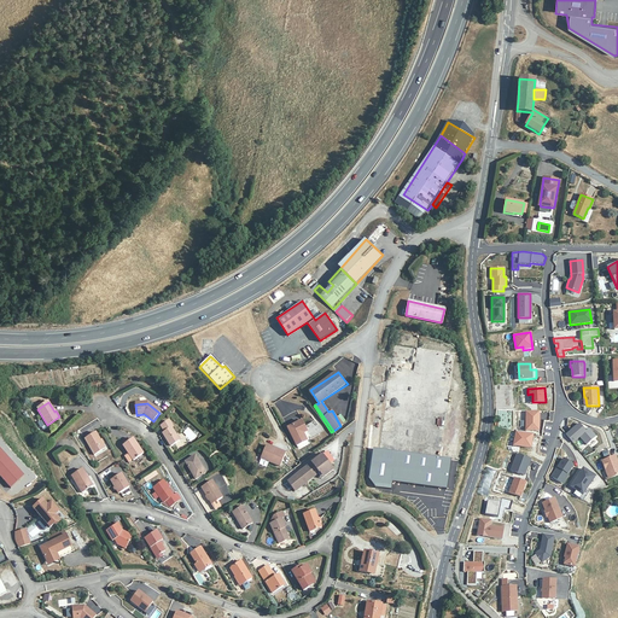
[(526,412),(525,427),(529,427),(529,431),(538,431),(538,412),(526,412)]
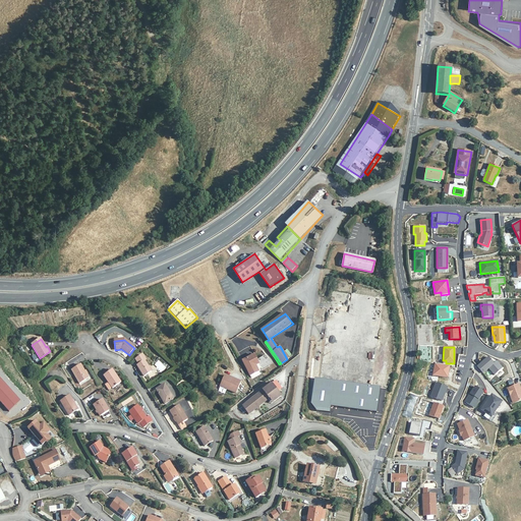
[(141,354),(133,360),(143,375),(151,371),(143,360),(145,359),(141,354)]
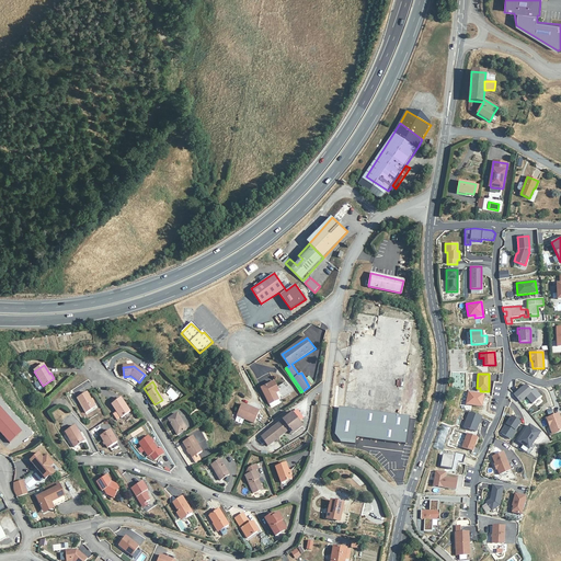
[(278,402),(275,396),(274,392),(277,390),(274,384),(262,391),(271,408),(278,402)]
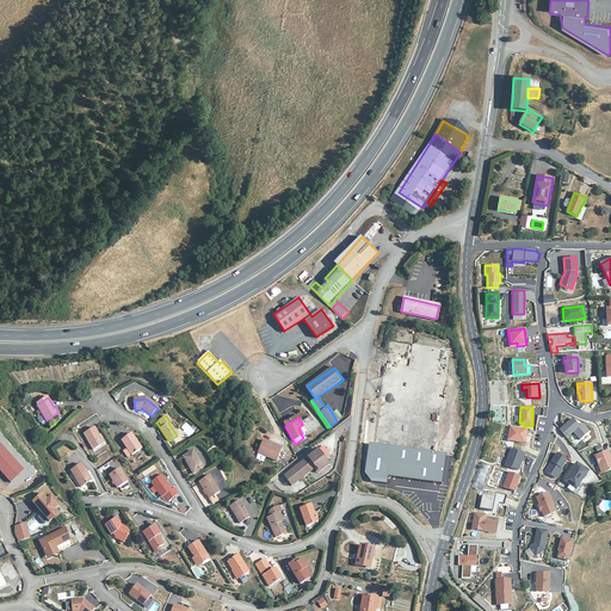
[(559,429),(566,437),(573,432),(579,439),(588,432),(581,424),(579,426),(572,418),(559,429)]
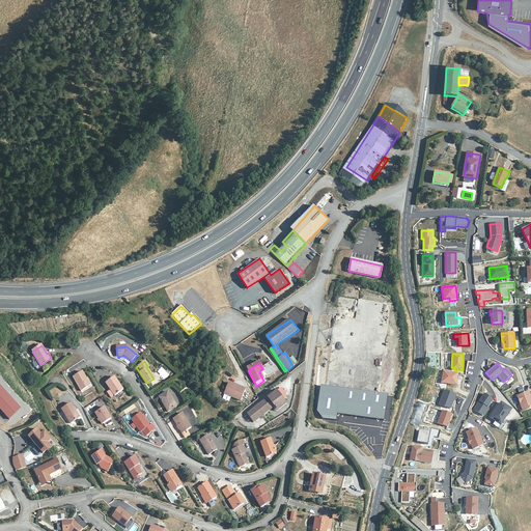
[(441,382),(455,385),(457,373),(443,370),(441,382)]
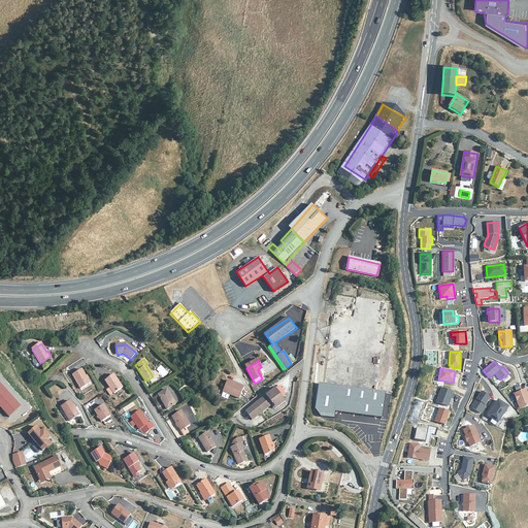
[(71,376),(78,390),(87,385),(83,376),(80,371),(71,376)]
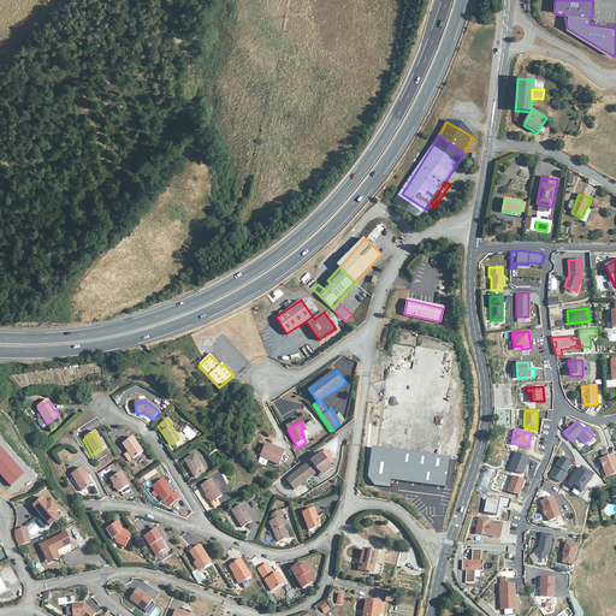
[(130,439),(120,445),(130,463),(141,457),(130,439)]
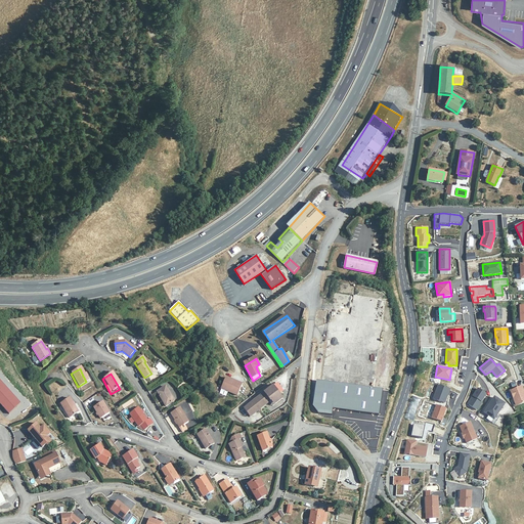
[(226,376),(221,387),(237,394),(243,384),(226,376)]
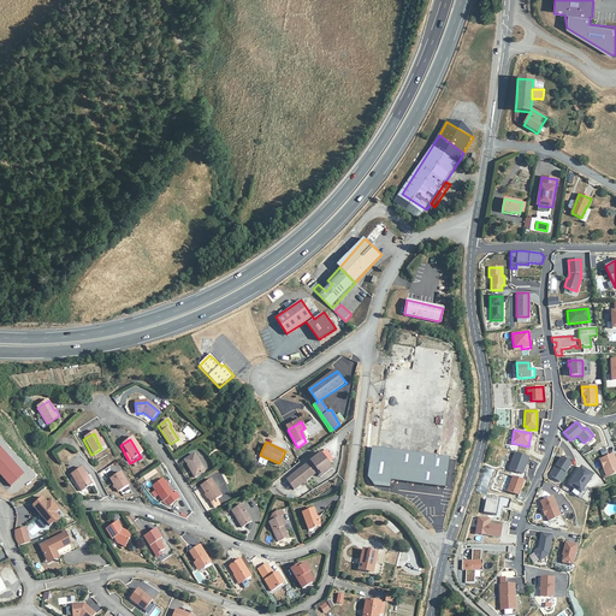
[(0,448),(0,446),(0,473),(12,486),(25,473),(0,448)]
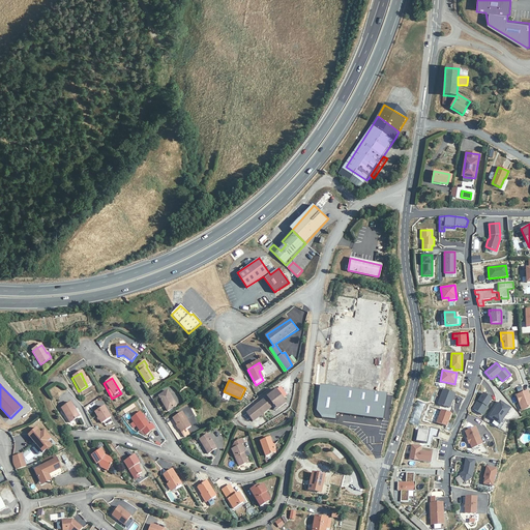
[(382,419),(386,394),(320,385),(317,410),(322,417),(335,419),(336,412),(382,419)]
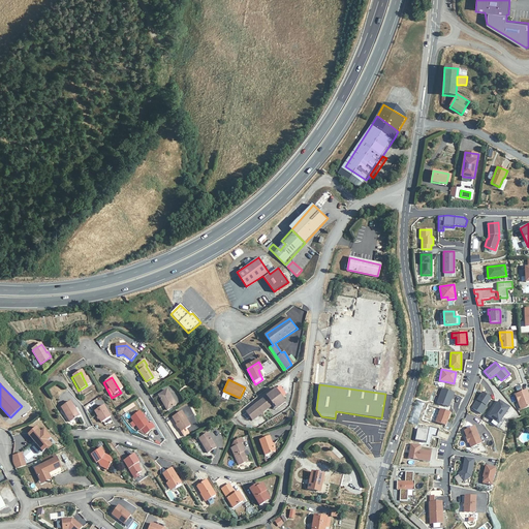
[(454,394),(442,389),(437,402),(448,407),(454,394)]
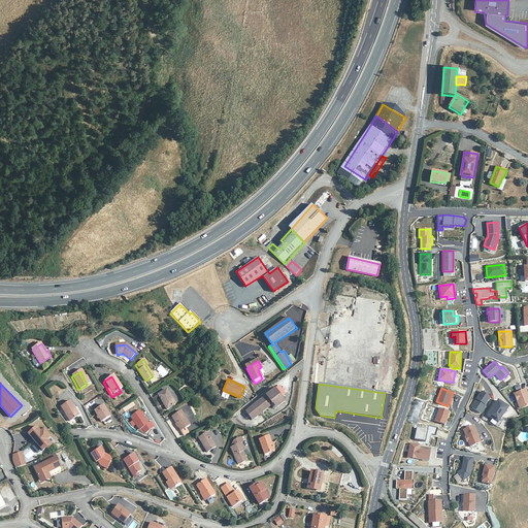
[(253,420),(272,405),(274,403),(277,407),(285,401),(274,389),(245,411),(253,420)]
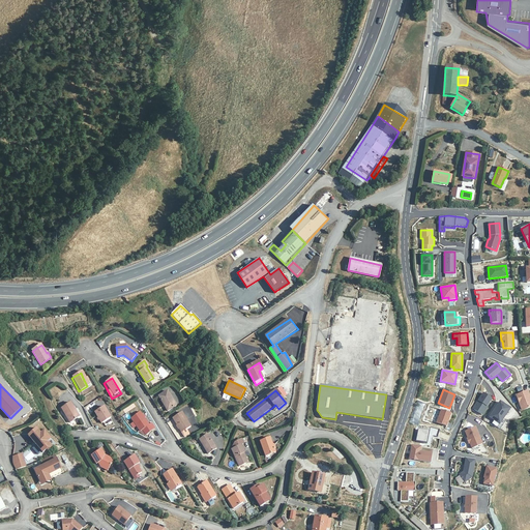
[(529,399),(527,391),(517,395),(520,403),(521,403),(524,410),(529,407),(529,399)]
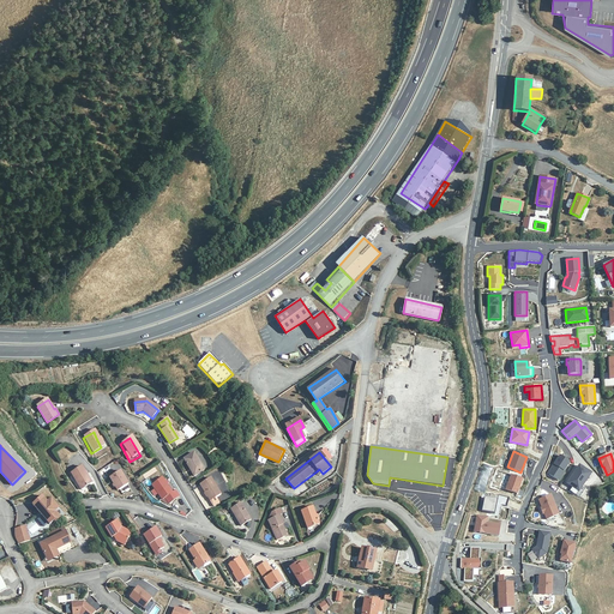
[(560,455),(554,464),(555,465),(549,474),(559,481),(571,463),(560,455)]
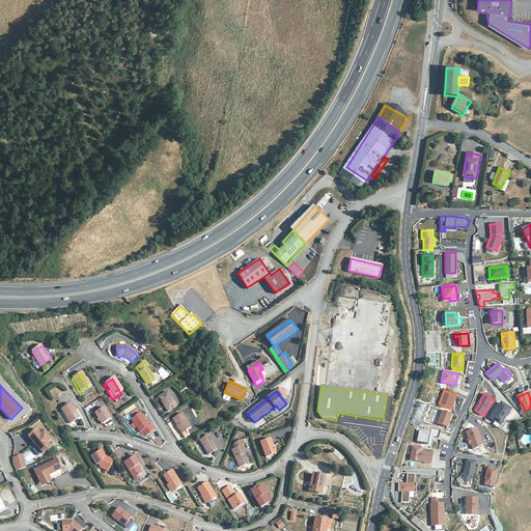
[(166,394),(158,399),(166,414),(174,408),(166,394)]
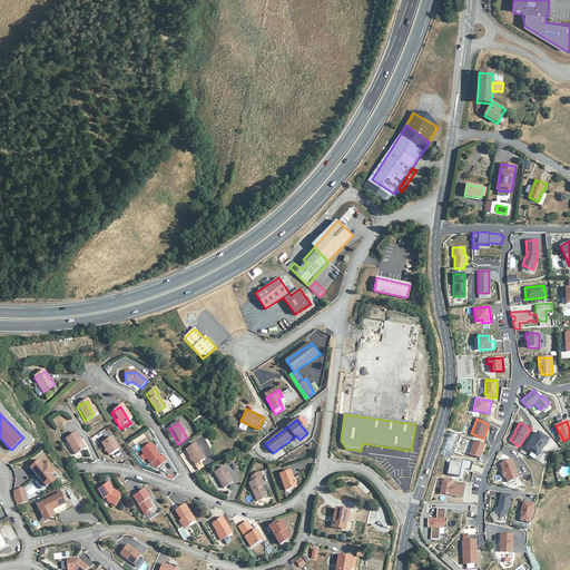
[(538,432),(526,449),(537,457),(541,451),(549,440),(538,432)]
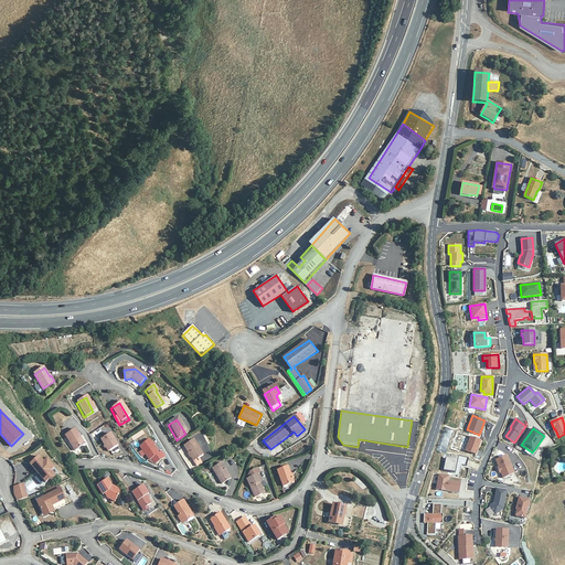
[(73,430),(63,436),(73,451),(83,446),(73,430)]
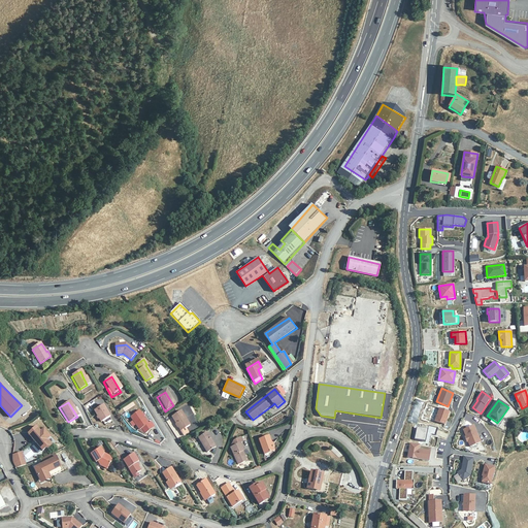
[(102,406),(93,411),(99,424),(109,418),(102,406)]
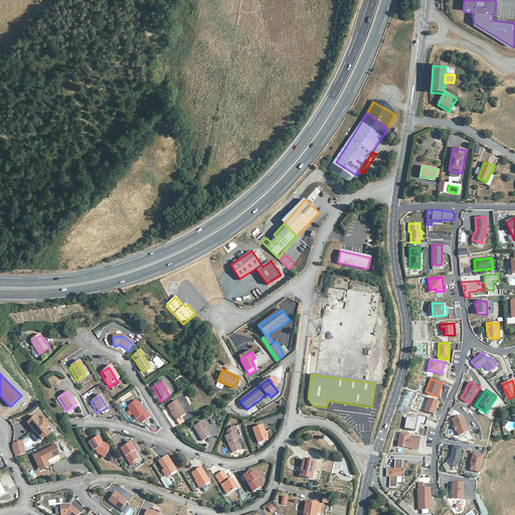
[(424,410),(434,413),(438,401),(428,398),(424,410)]
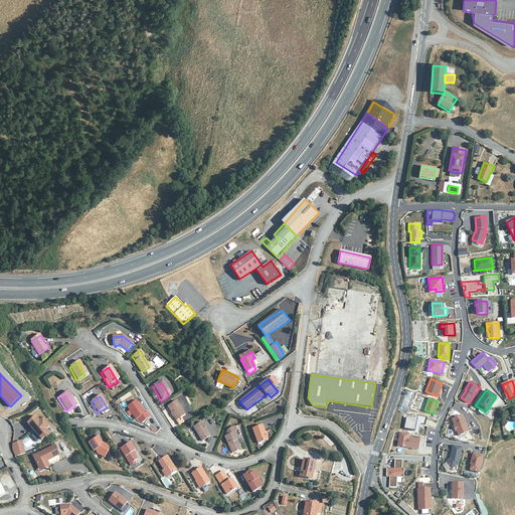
[(134,403),(125,408),(135,426),(145,421),(134,403)]
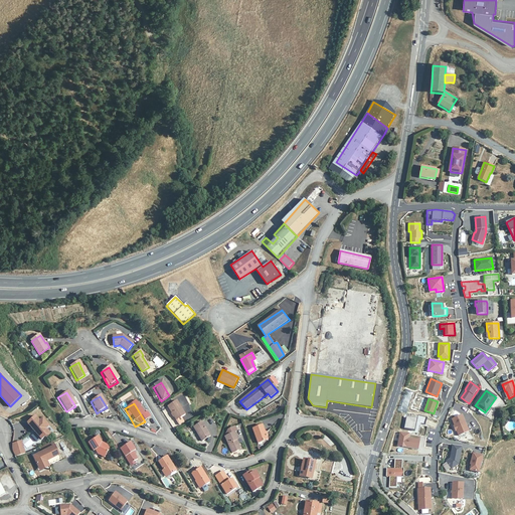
[(175,403),(166,409),(174,422),(184,417),(175,403)]
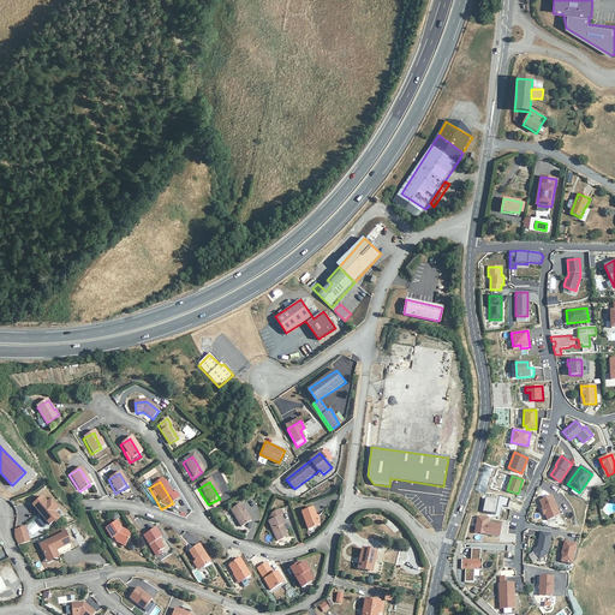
[(579,493),(567,484),(563,490),(580,499),(586,490),(584,487),(579,493)]
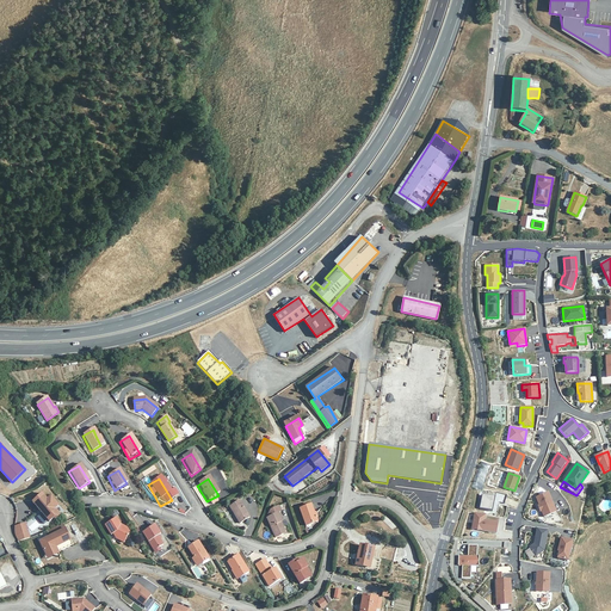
[(542,511),(544,517),(556,512),(548,492),(536,498),(539,505),(542,511)]
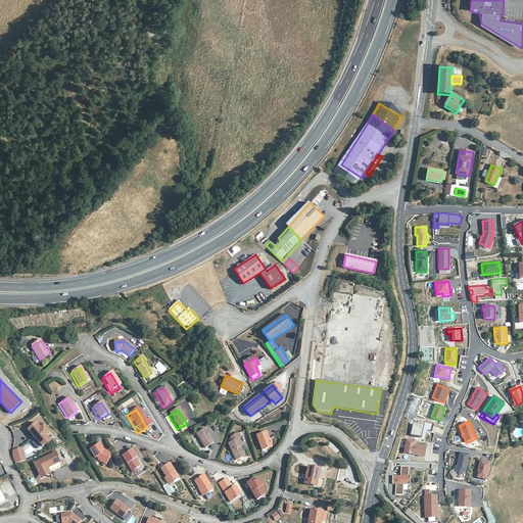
[(422,433),(430,435),(434,424),(426,422),(422,433)]
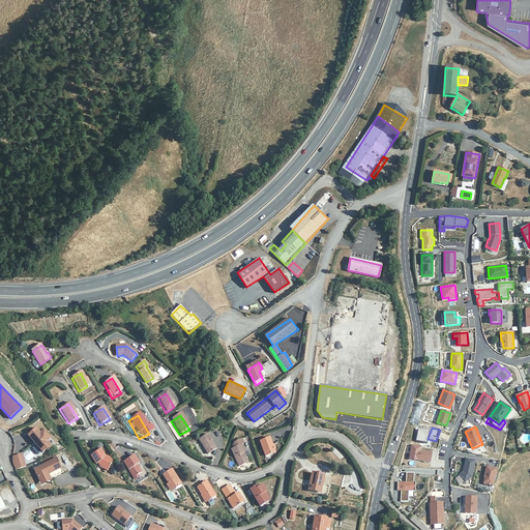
[(427,443),(430,431),(419,429),(416,440),(427,443)]
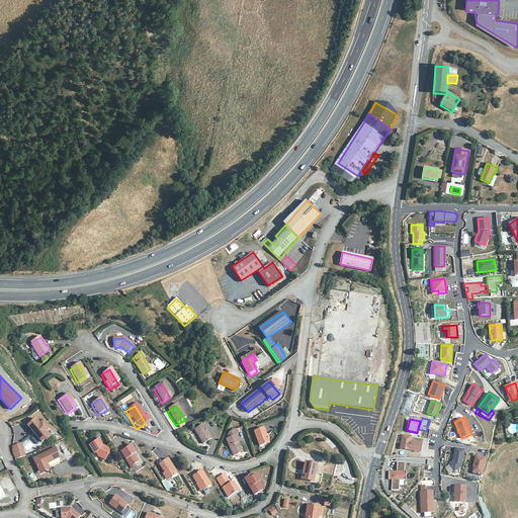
[(42,441),(47,437),(32,422),(24,429),(32,438),(35,441),(38,444),(42,441)]
